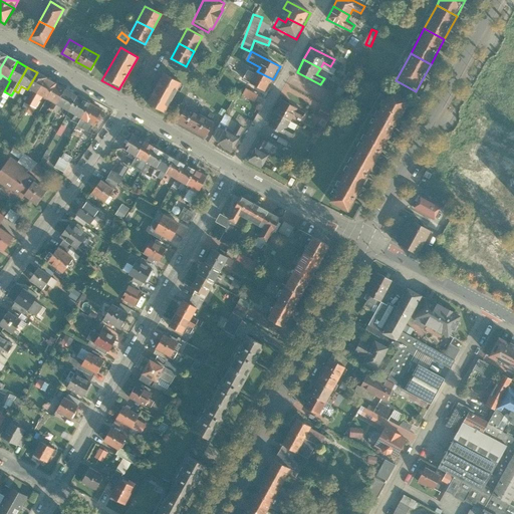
[(267,92),(273,79),(257,71),(255,75),(248,71),(244,80),(267,92)]
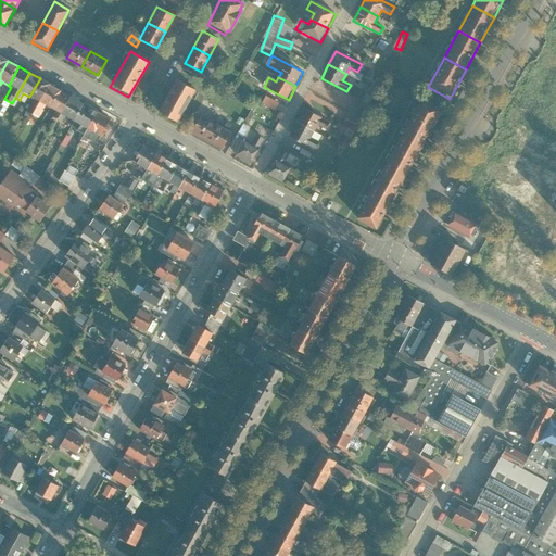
[(51,85),(40,78),(29,97),(34,99),(26,112),(33,115),(51,85)]
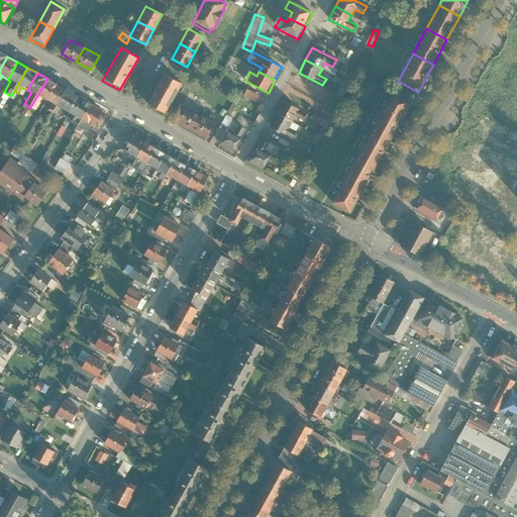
[(164,115),(181,83),(164,73),(145,105),(164,115)]
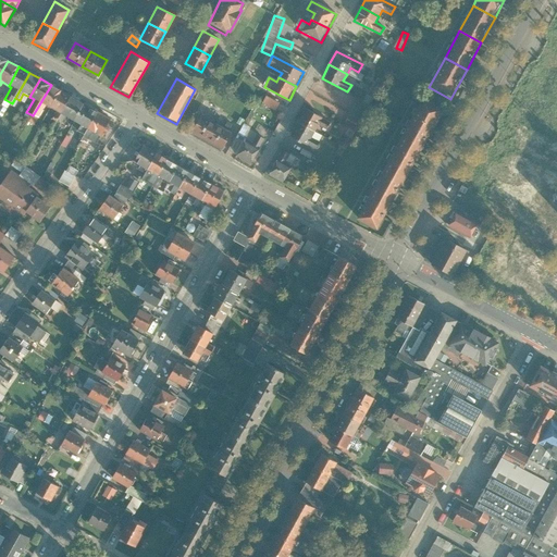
[(61,90),(51,85),(33,115),(39,119),(47,107),(51,109),(61,90)]
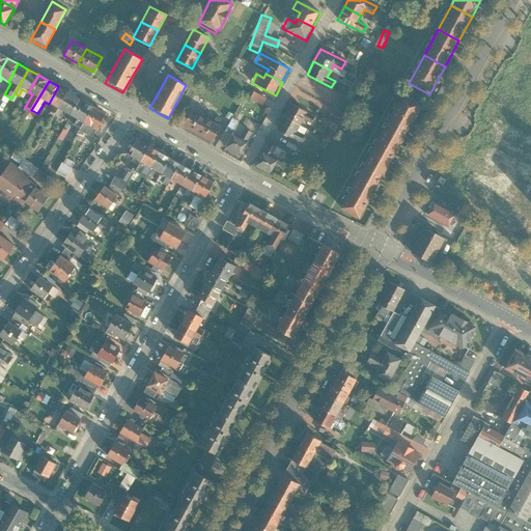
[(205,84),(198,93),(215,104),(221,94),(205,84)]
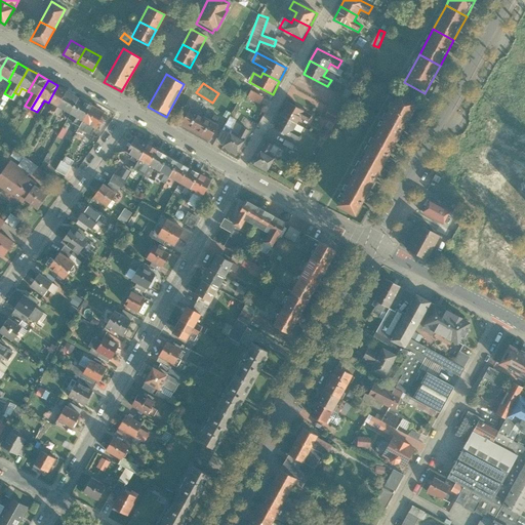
[(57,85),(48,103),(53,106),(49,113),(54,115),(68,90),(57,85)]
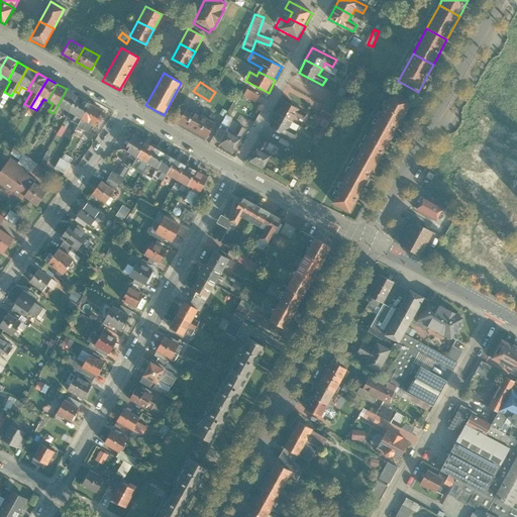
[(79,96),(67,89),(54,113),(58,116),(62,109),(69,114),(79,96)]
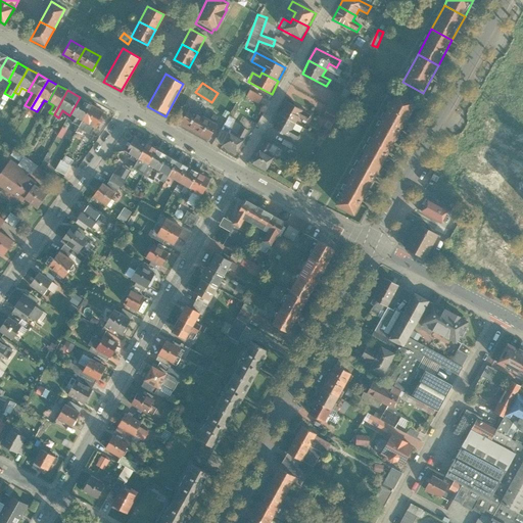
[(251,90),(248,97),(260,102),(264,94),(251,90)]
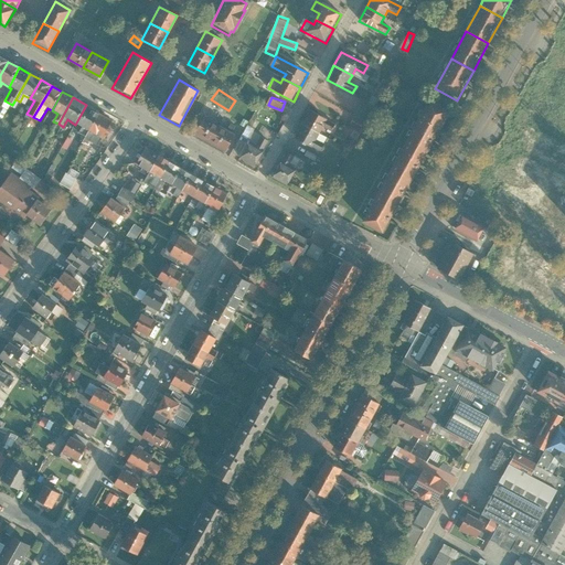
[(362,132),(379,100),(373,97),(370,105),(362,102),(350,126),(362,132)]
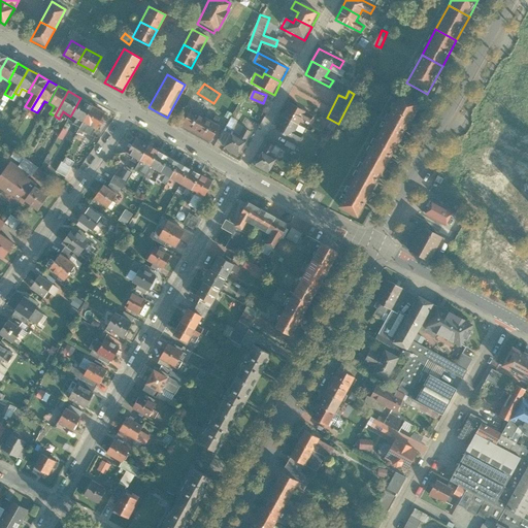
[(391,111),(409,121),(420,103),(401,93),(391,111)]
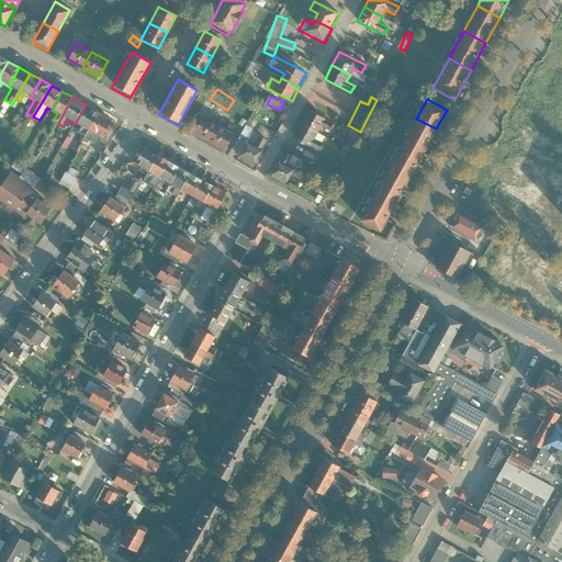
[(100,113),(86,104),(75,124),(82,127),(79,133),(86,137),(100,113)]
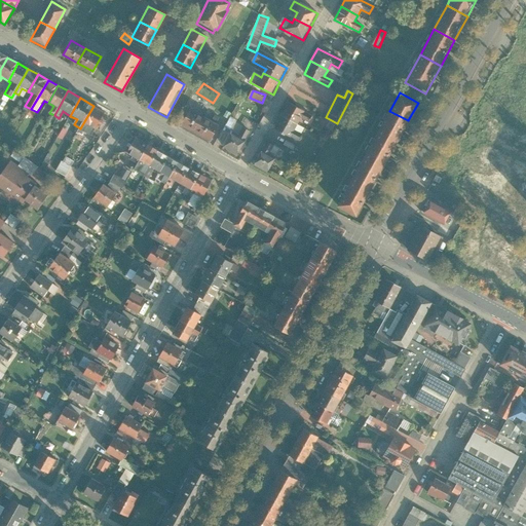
[(288,103),(280,115),(297,124),(300,119),(308,123),(311,116),(288,103)]
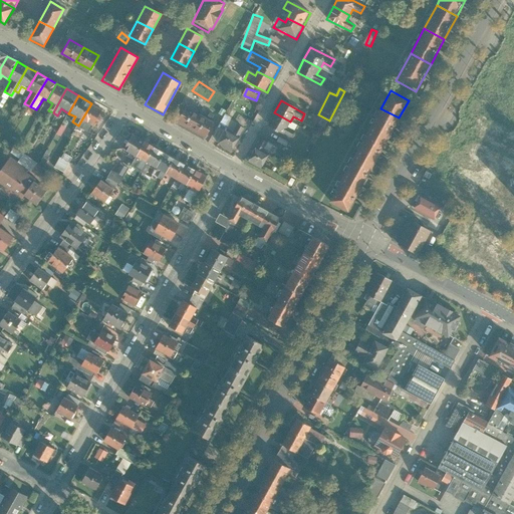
[(104,110),(91,103),(78,125),(77,126),(89,134),(104,110)]
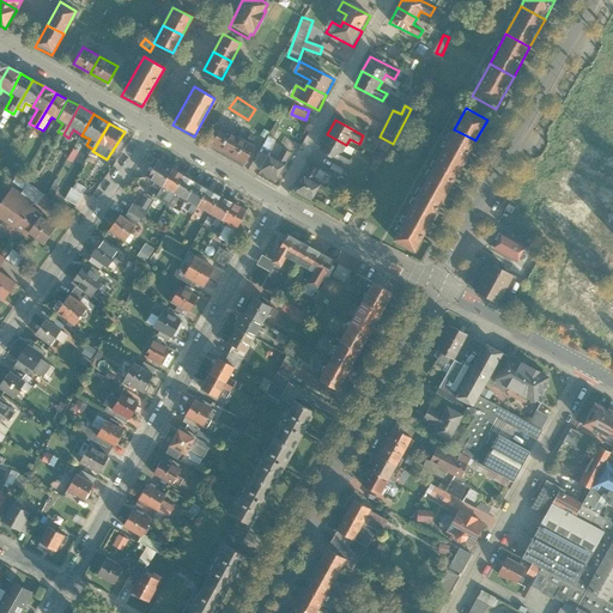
[(238,137),(222,127),(210,147),(226,157),(238,137)]
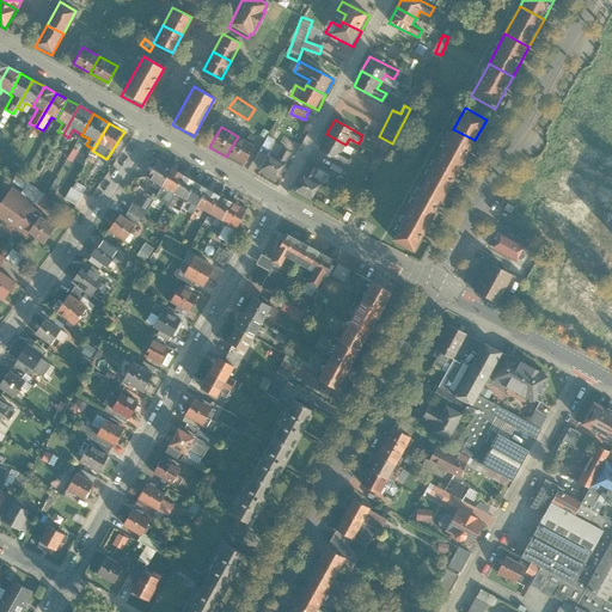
[(453,129),(440,154),(461,166),(475,140),(453,129)]
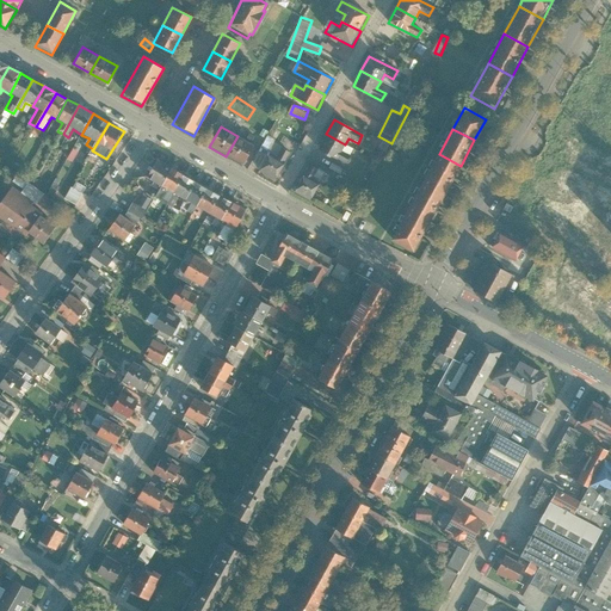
[(345,144),(326,134),(319,149),(347,165),(351,156),(341,152),(345,144)]
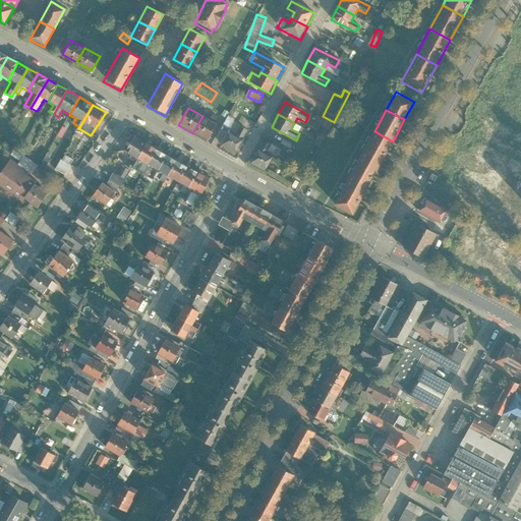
[(217,123),(203,116),(192,133),(207,141),(217,123)]
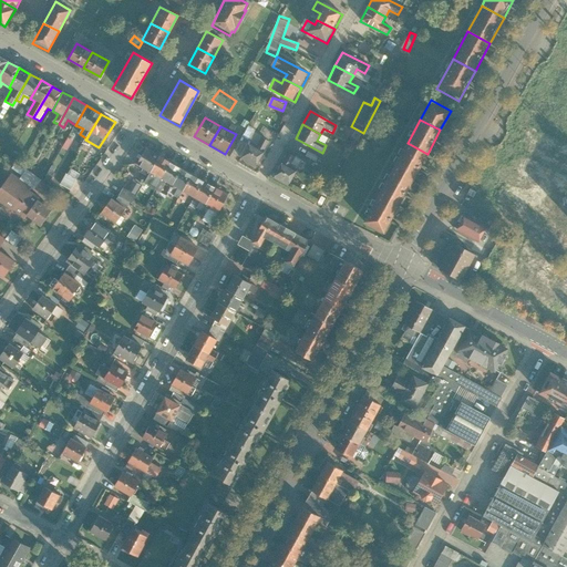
[(239,160),(254,167),(268,141),(261,137),(256,146),(249,143),(247,145),(239,160)]
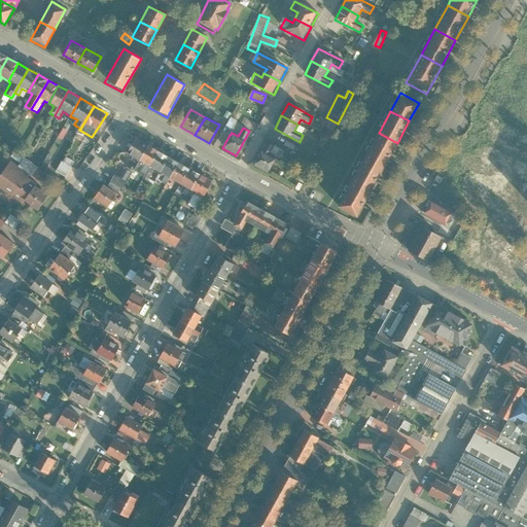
[(214,143),(222,148),(230,135),(222,131),(214,143)]
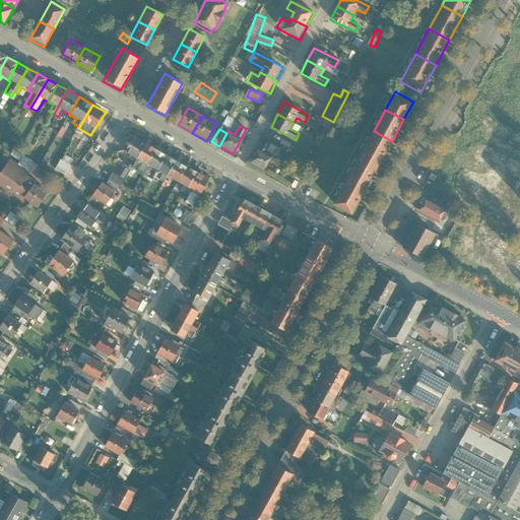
[(374,131),(360,156),(378,167),(392,141),(374,131)]
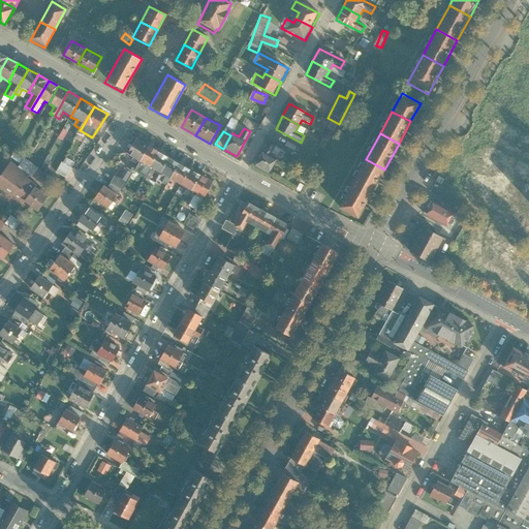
[(141,159),(150,143),(137,136),(127,153),(141,159)]
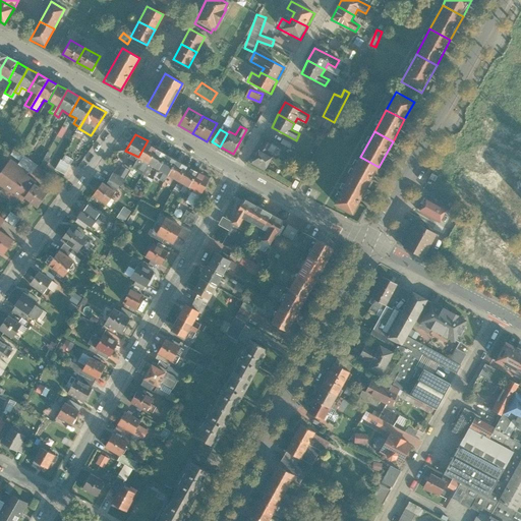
[(158,147),(148,140),(138,157),(132,167),(142,173),(149,161),(158,147)]
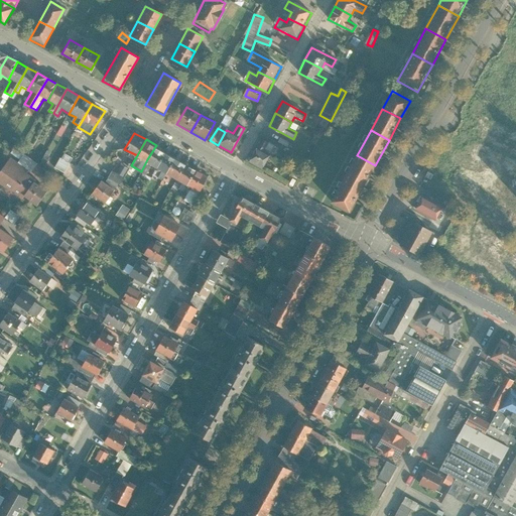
[(268,142),(261,139),(248,163),(261,170),(270,154),(263,151),(268,142)]
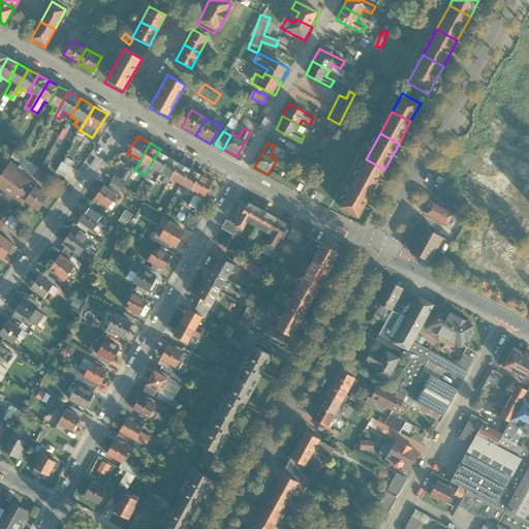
[(160,149),(151,163),(161,169),(170,155),(160,149)]
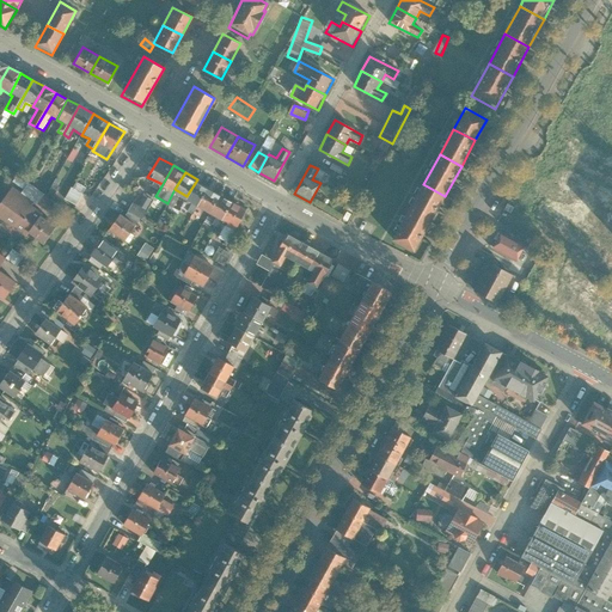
[(208,187),(197,179),(187,196),(199,203),(208,187)]
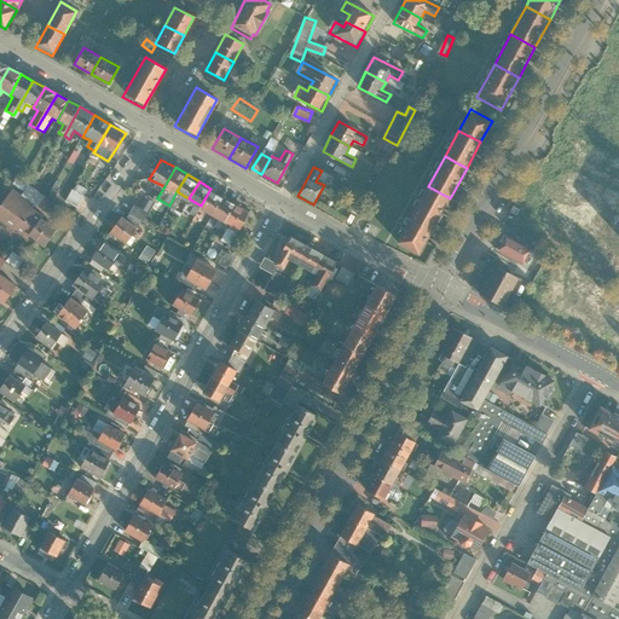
[(428,186),(412,213),(435,225),(450,198),(428,186)]
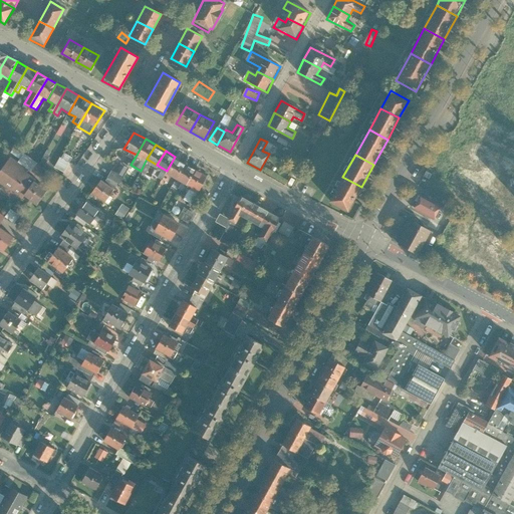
[(175,157),(167,171),(177,177),(185,163),(175,157)]
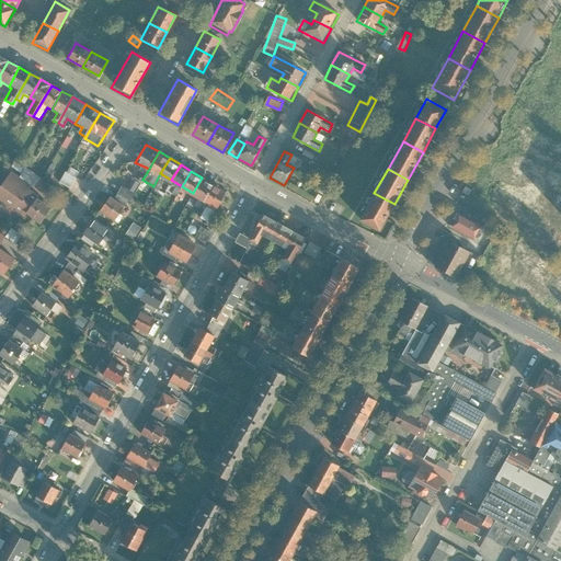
[(65,172),(59,183),(69,190),(76,179),(65,172)]
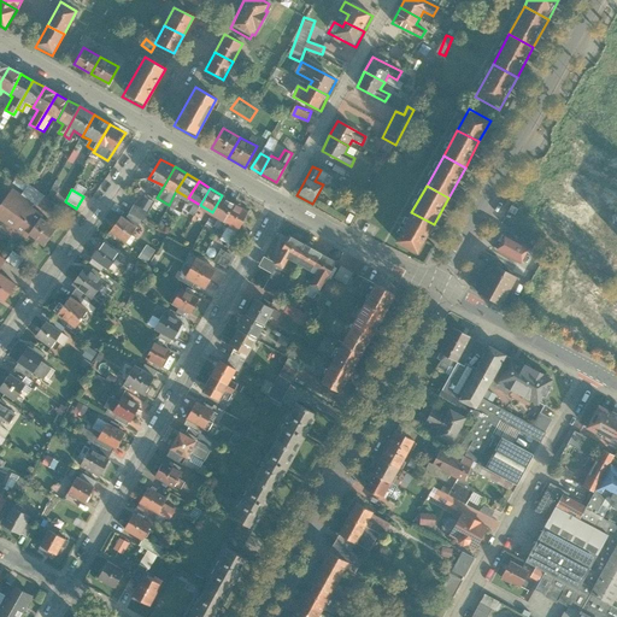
[(13,191),(0,209),(0,219),(25,238),(29,234),(46,247),(57,231),(40,219),(43,216),(33,209),(34,206),(13,191)]
